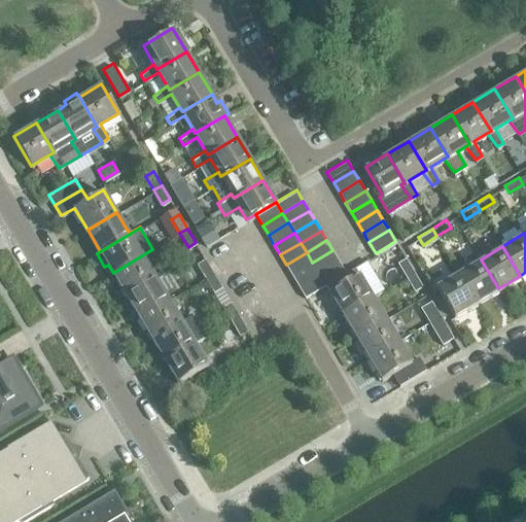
[(312,263),(318,272),(339,261),(332,250),(312,263)]
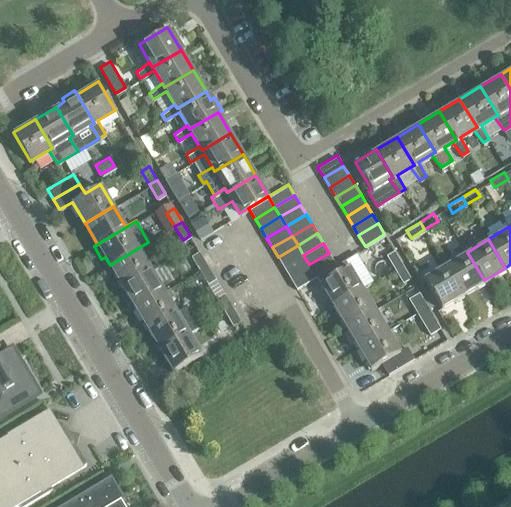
[(284,267),(303,255),(298,245),(278,257),(284,267)]
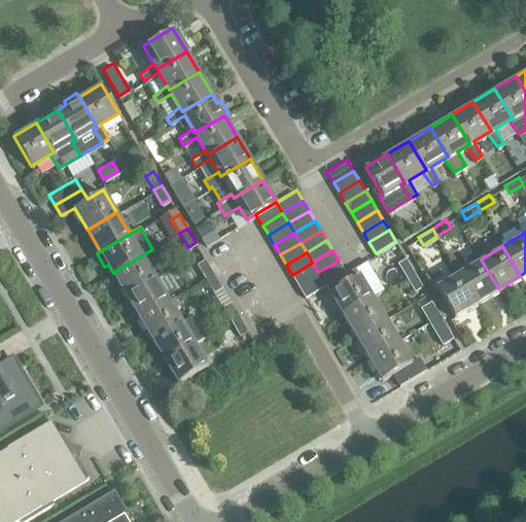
[(142,255),(113,273),(127,294),(155,277),(142,255)]
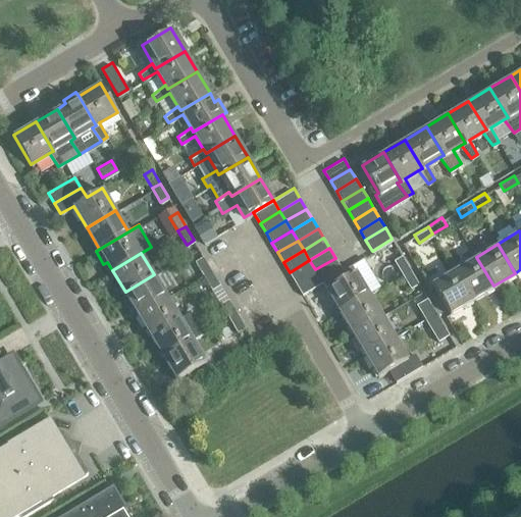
[(402,272),(410,268),(402,254),(394,259),(402,272)]
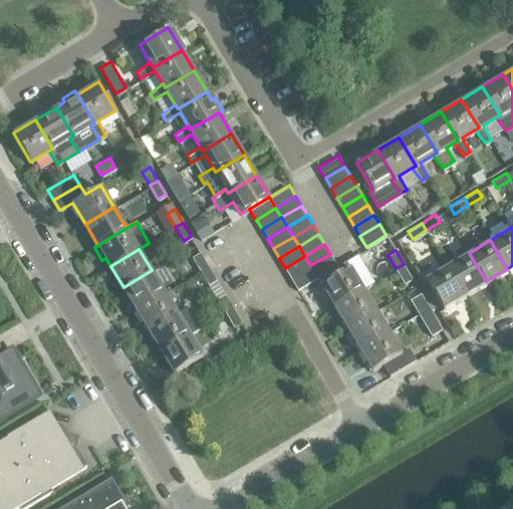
[(200,269),(208,265),(200,251),(192,256),(200,269)]
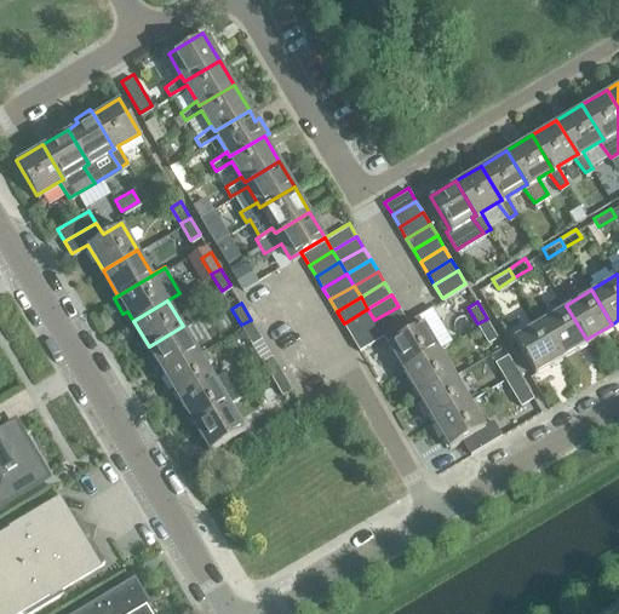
[(561,355),(586,339),(566,305),(540,321),(561,355)]
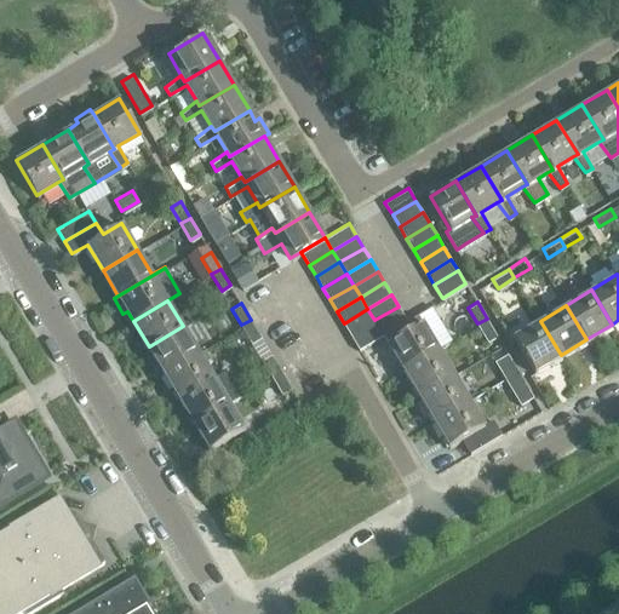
[(399,307),(374,320),(382,333),(406,319),(406,317),(399,307)]
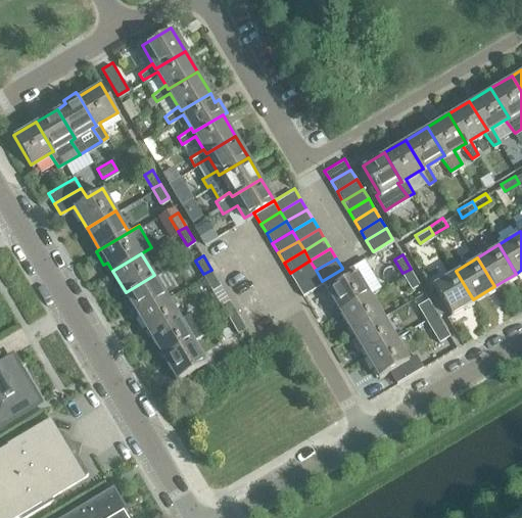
[(295,282),(316,270),(310,261),(290,273),(295,282)]
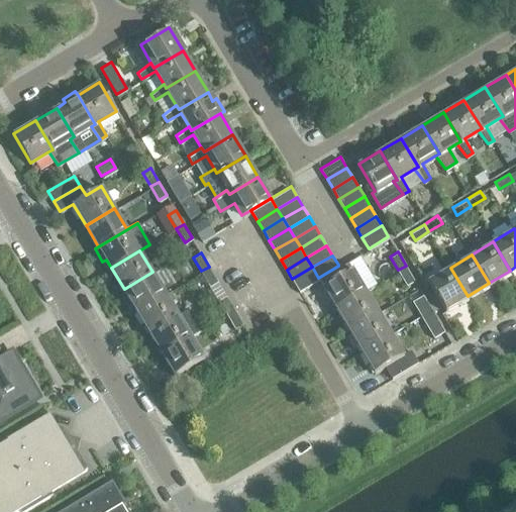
[(335,307),(365,290),(347,261),(338,266),(318,278),(335,307)]
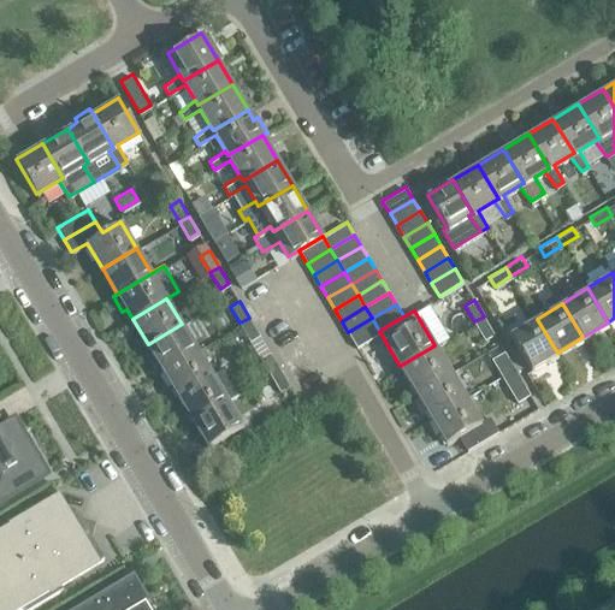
[(484,338),(494,332),(484,317),(474,321),(484,338)]
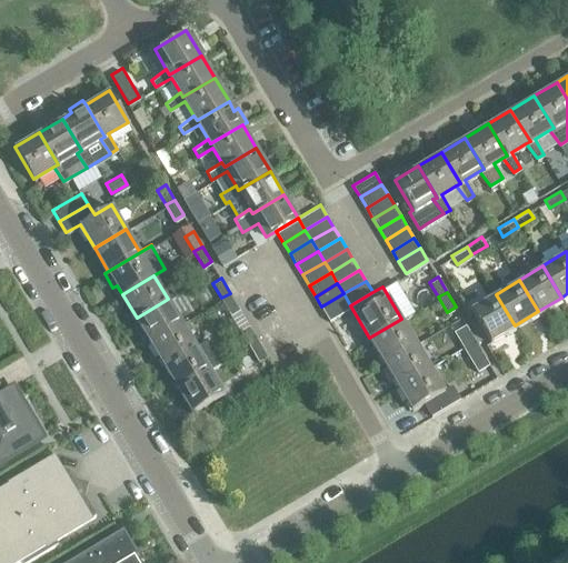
[(231,313),(239,308),(230,293),(221,298),(231,313)]
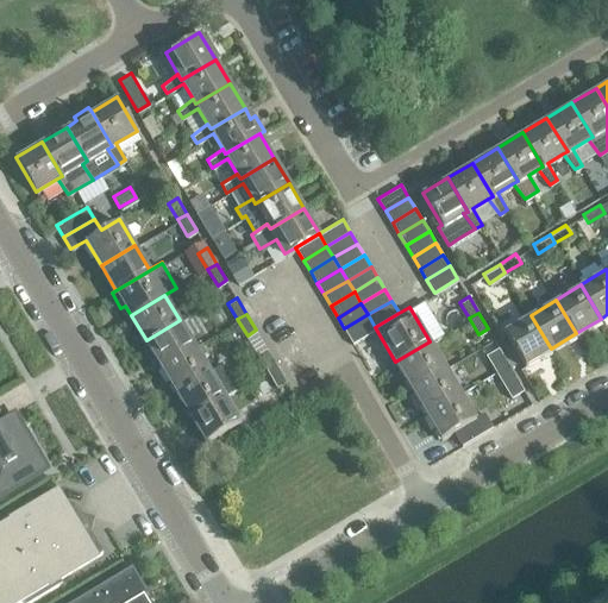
[(352,341),(375,327),(368,314),(344,328),(352,341)]
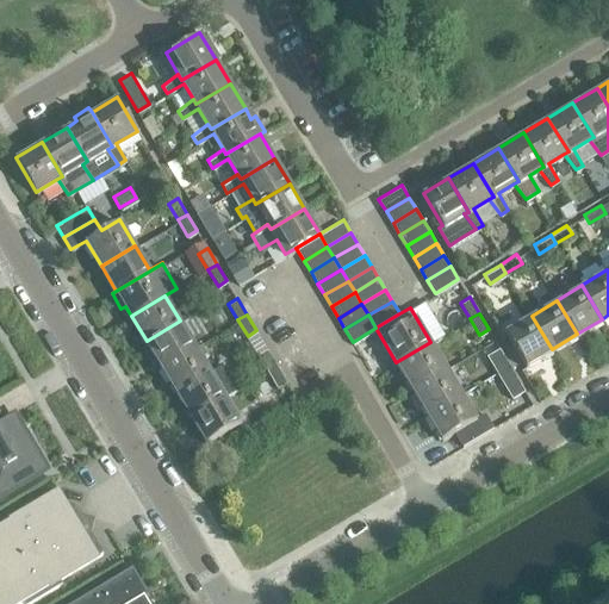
[(526,365),(552,349),(532,316),(505,331),(526,365)]
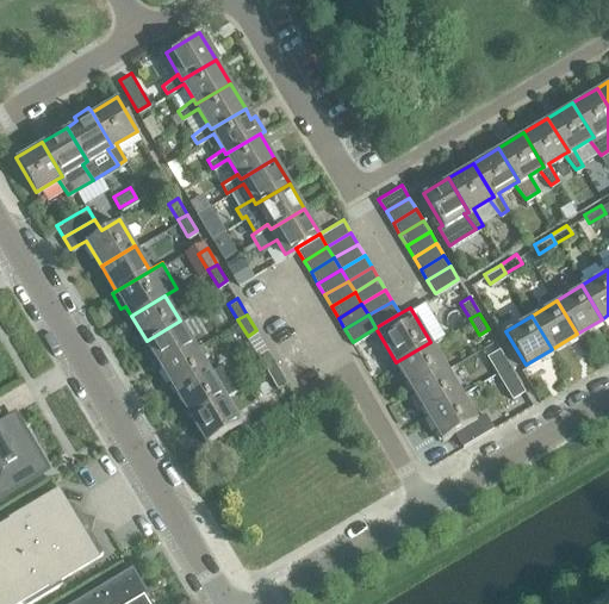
[(147,341),(161,366),(194,346),(205,338),(199,328),(188,334),(180,321),(147,341)]
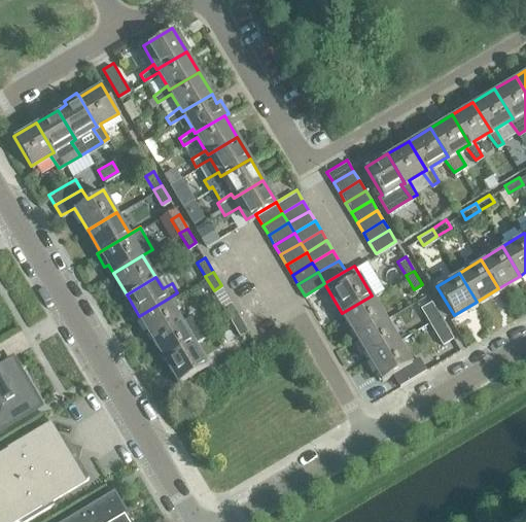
[(372,296),(342,313),(355,335),(384,317),(372,296)]
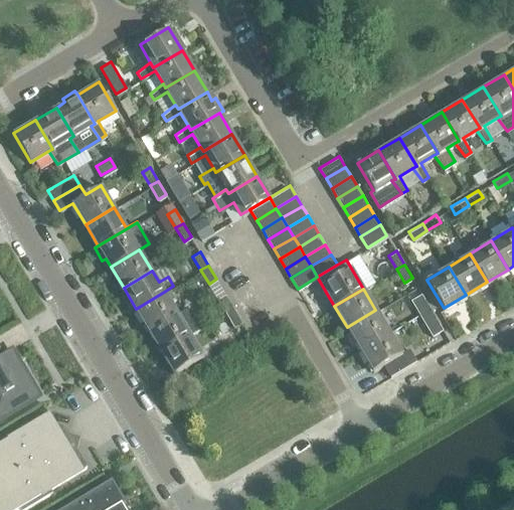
[(164,292),(136,309),(149,330),(177,313),(176,312),(164,292)]
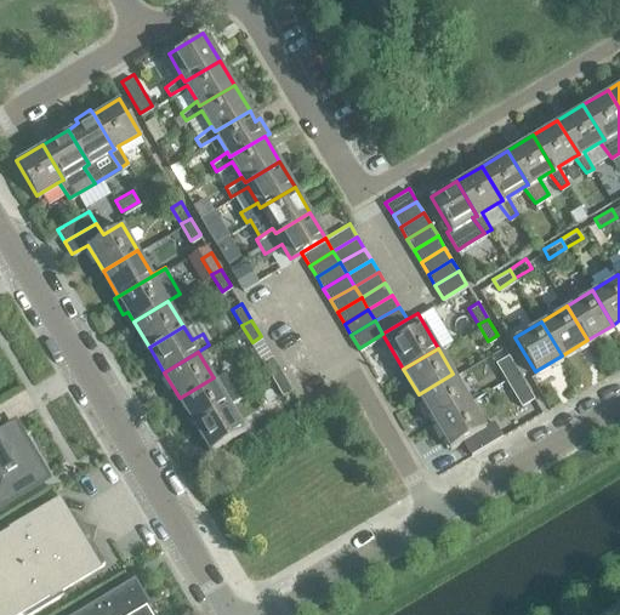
[(502,373),(516,365),(508,353),(495,360),(502,373)]
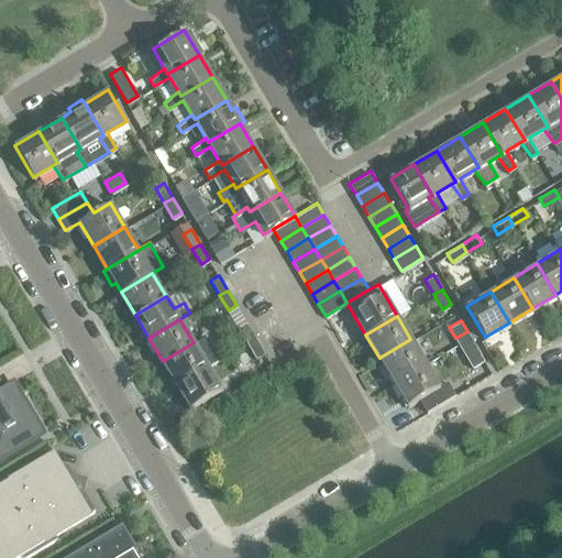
[(246,341),(255,336),(246,321),(238,326),(246,341)]
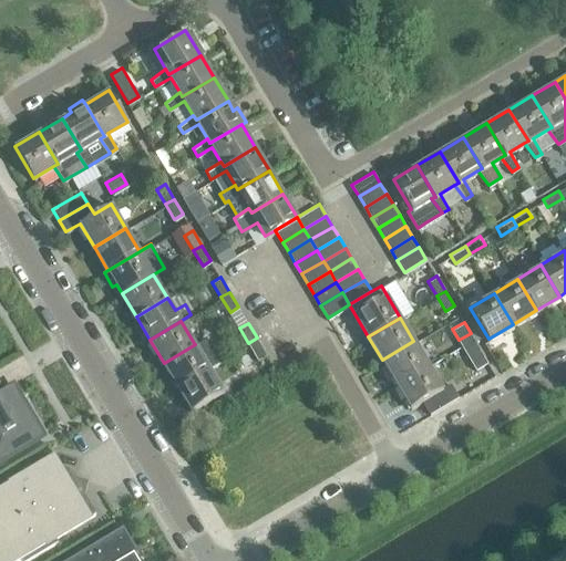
[(487,361),(471,333),(459,340),(475,367),(487,361)]
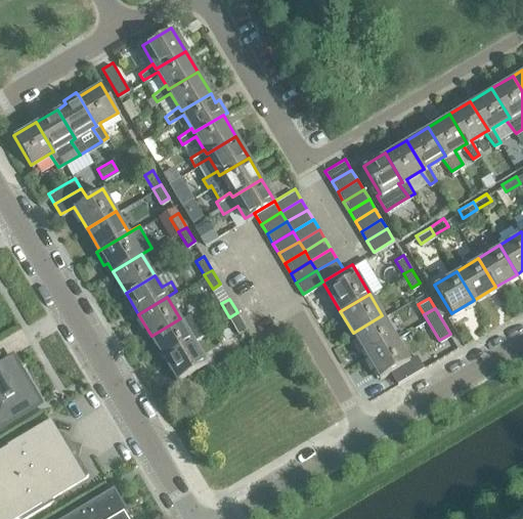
[(151,336),(164,357),(193,340),(192,339),(202,334),(188,312),(179,317),(180,318),(151,336)]
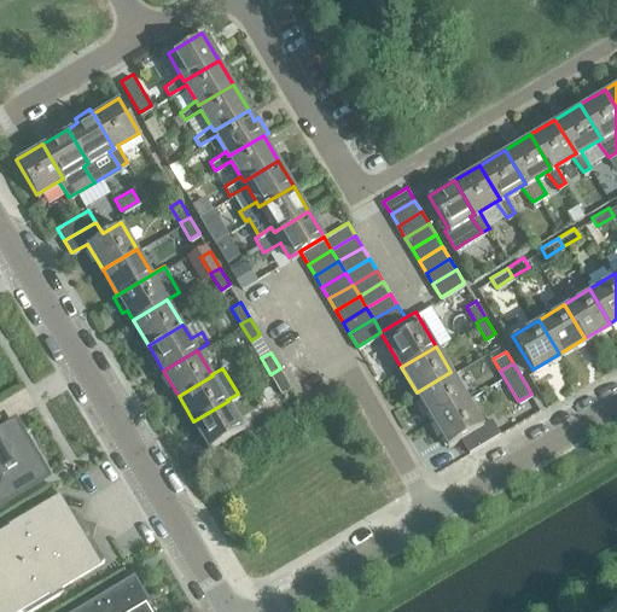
[(281,391),(290,385),(280,368),(271,374),(281,391)]
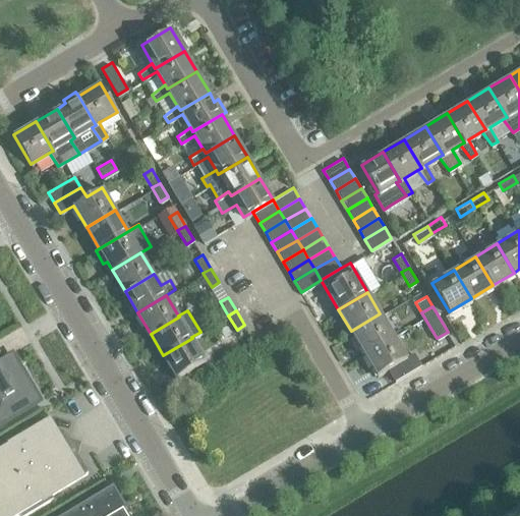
[(380,313),(351,331),(364,352),(393,335),(380,313)]
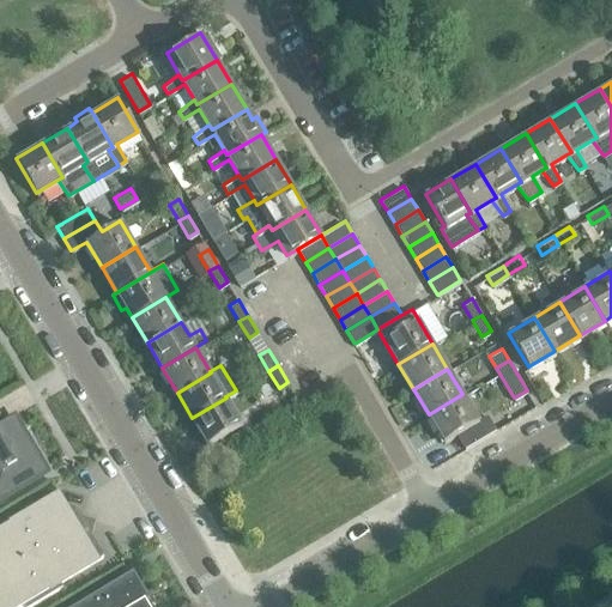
[(456,432),(464,445),(495,428),(486,413),(477,418),(462,394),(429,414),(443,439),(456,432)]
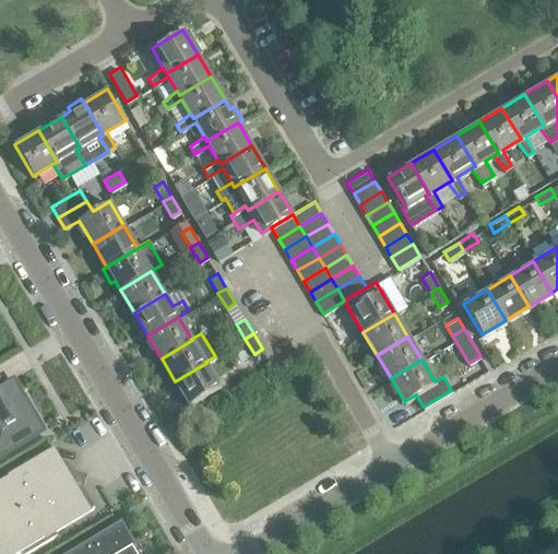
[(175,381),(189,404),(220,386),(206,363),(175,381)]
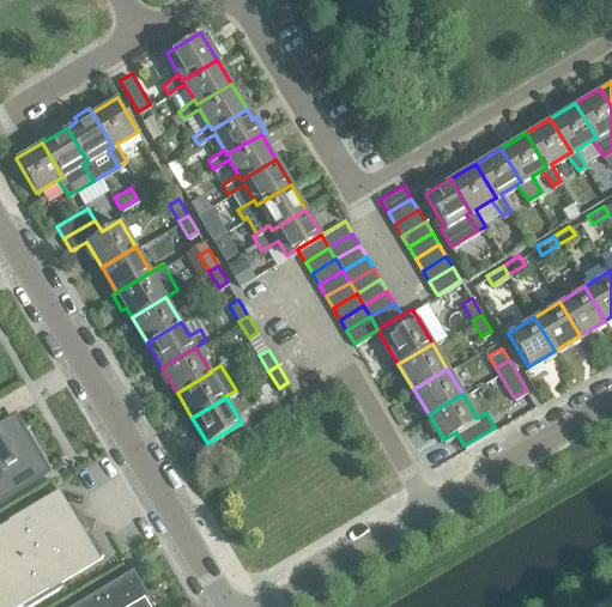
[(29,442),(23,445),(5,417),(0,419),(0,492),(43,467),(29,442)]
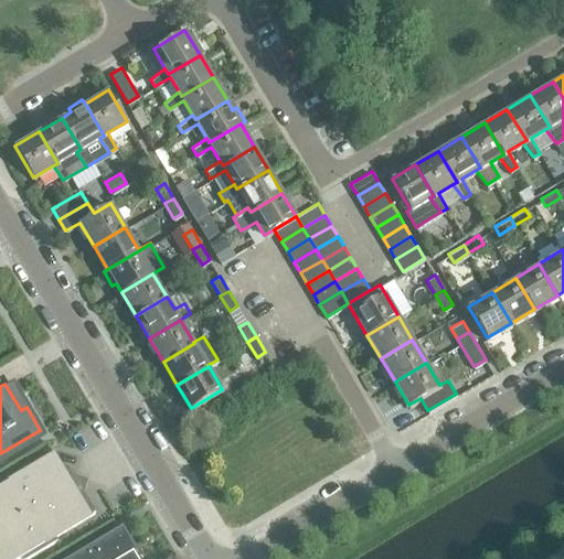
[(53,533),(93,508),(85,495),(81,494),(82,490),(77,488),(81,474),(64,471),(66,464),(59,462),(52,451),(32,463),(25,462),(24,468),(0,481),(0,558),(10,558),(20,554),(27,555),(52,539),(53,533)]
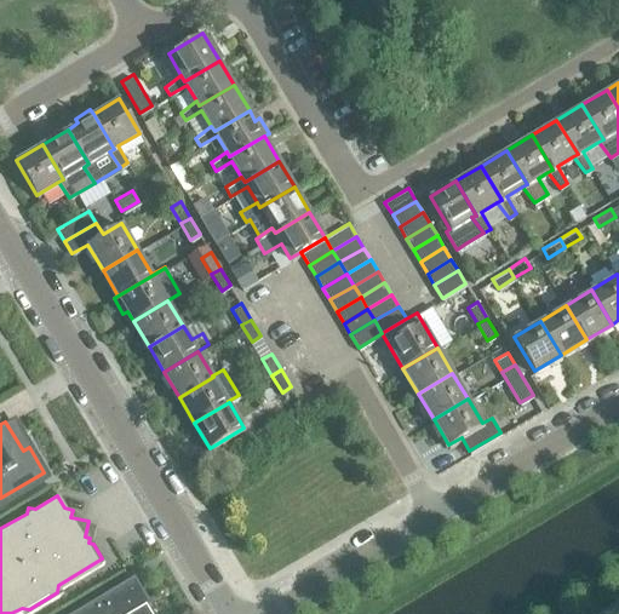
[(148,613),(143,606),(149,602),(133,574),(66,613),(148,613)]
